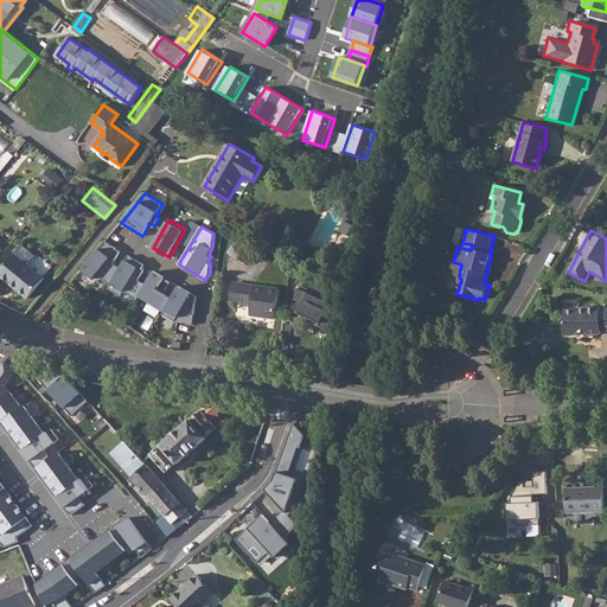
[(259,248),(240,236),(230,253),(248,263),(253,256),(259,248)]
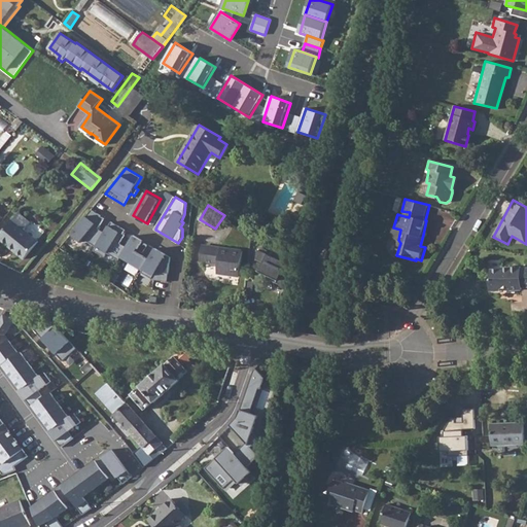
[(96,248),(105,233),(99,229),(105,218),(101,216),(101,215),(91,209),(71,234),(79,242),(82,241),(96,248)]
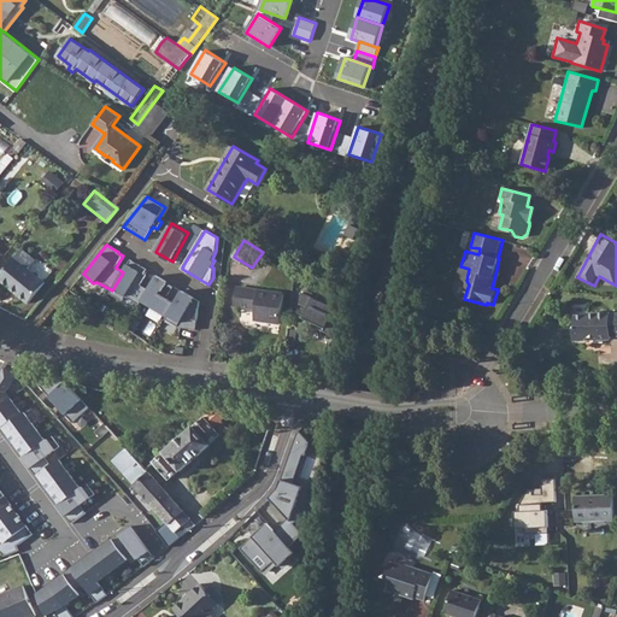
[(22,250),(0,275),(0,278),(29,303),(45,282),(28,269),(35,259),(22,250)]
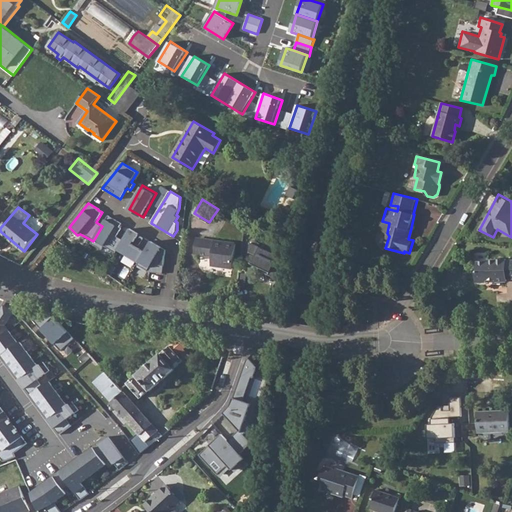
[(116,251),(123,240),(116,236),(121,228),(119,227),(121,223),(109,215),(102,226),(93,241),(91,245),(100,251),(103,247),(114,254),(116,251)]
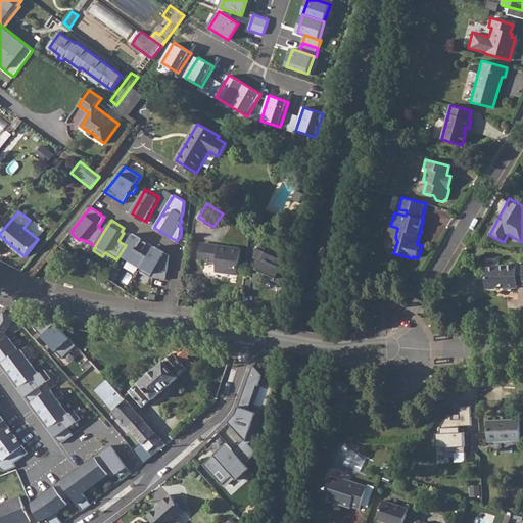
[(141,270),(148,257),(136,249),(142,239),(133,234),(131,237),(126,245),(119,256),(141,270)]
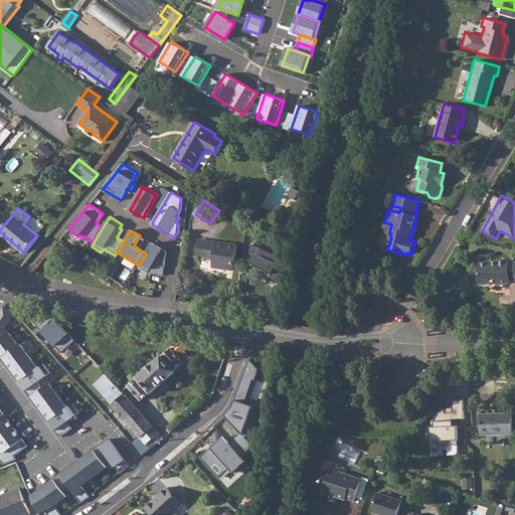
[(198,255),(208,256),(209,251),(214,251),(213,258),(212,267),(233,270),(236,244),(197,239),(195,254),(198,255)]
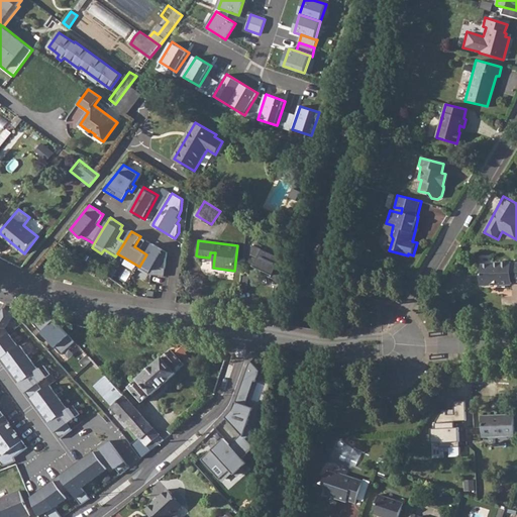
[(146,254),(139,267),(138,269),(148,275),(152,269),(166,269),(168,252),(152,243),(146,254)]
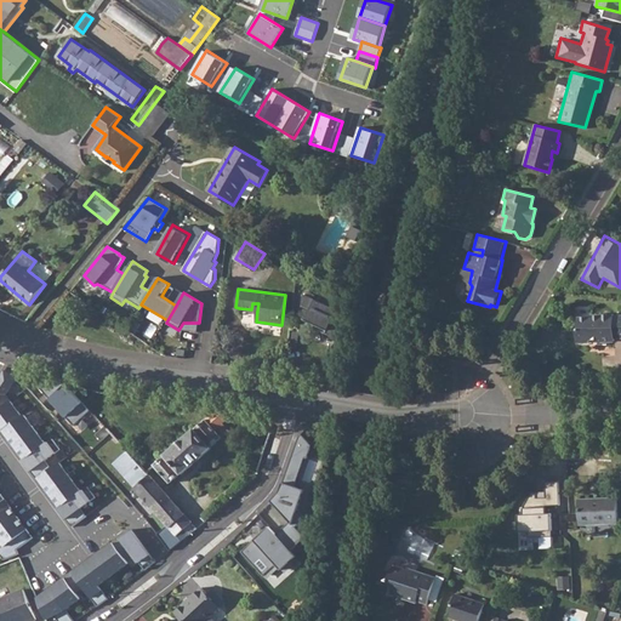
[(311,308),(306,319),(315,323),(314,326),(341,339),(346,312),(303,292),(302,305),(311,308)]
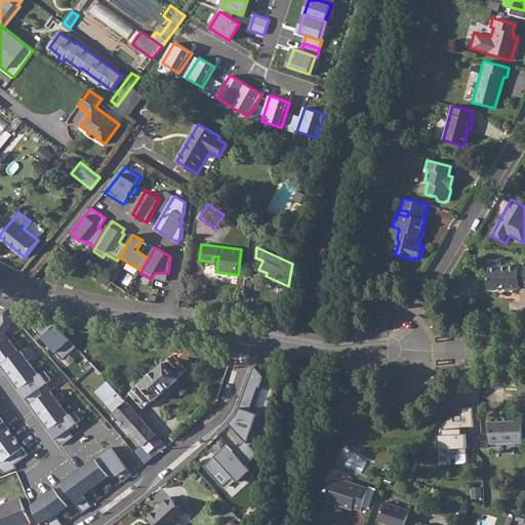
[(488,279),(487,282),(487,290),(497,290),(500,288),(508,288),(508,289),(519,289),(520,287),(524,286),(524,268),(518,268),(518,266),(499,267),(499,269),(488,269),(488,279)]
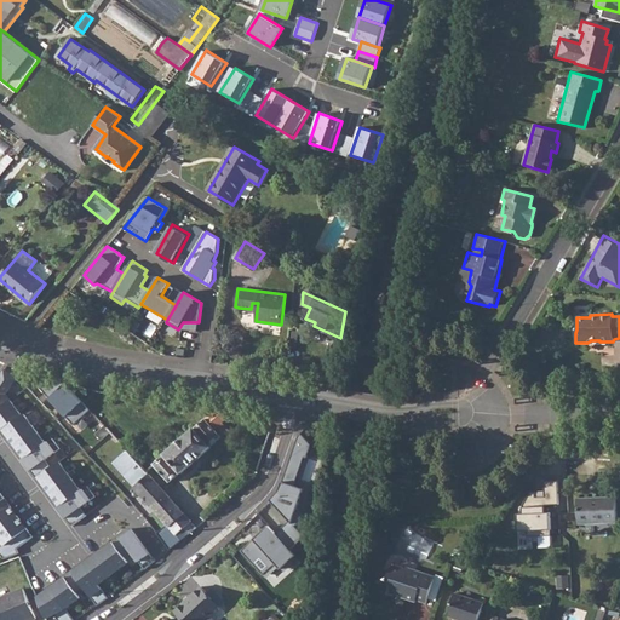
[(290,328),(288,345),(297,346),(299,329),(290,328)]
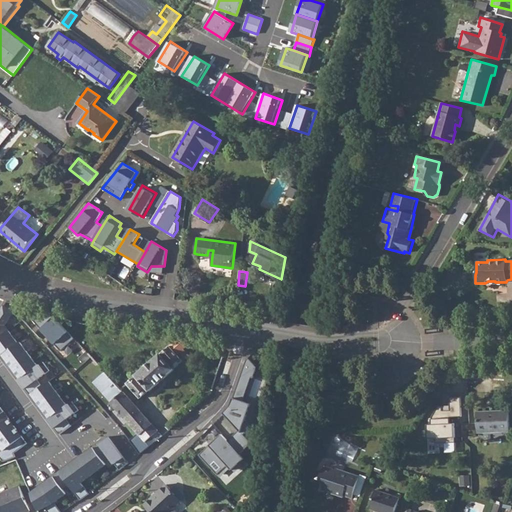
[(19,305),(8,300),(0,312),(0,353),(2,355),(3,355),(4,354),(16,343),(4,325),(19,305)]
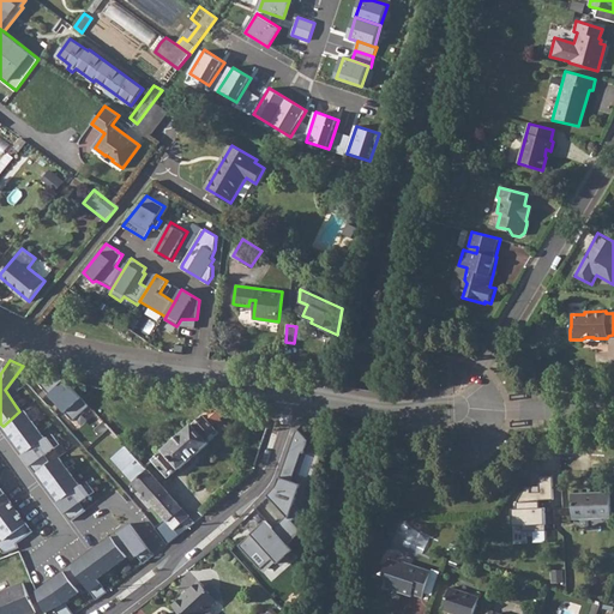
[(152,458),(152,459),(168,477),(176,469),(179,468),(179,469),(209,443),(208,441),(226,425),(220,419),(232,407),(212,404),(179,434),(152,458)]
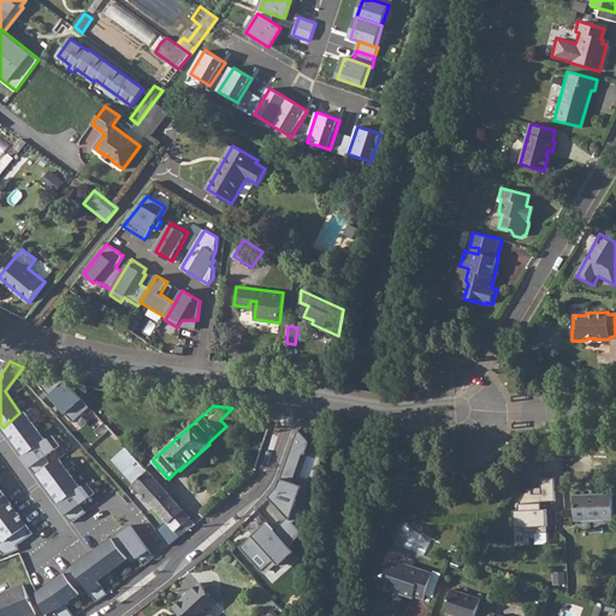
[(35,427),(22,412),(19,413),(5,426),(12,434),(11,436),(15,442),(17,440),(35,427)]
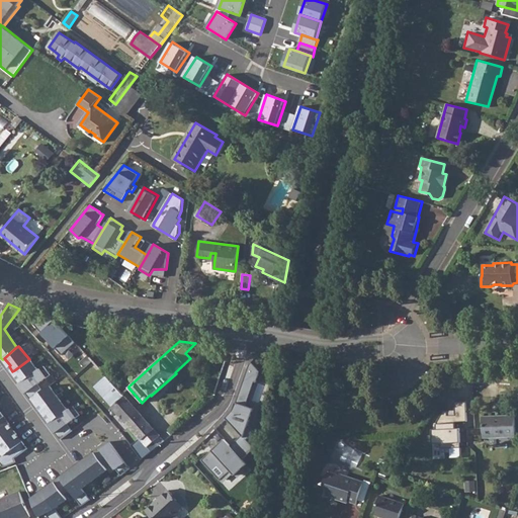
[(89,357),(82,363),(88,369),(105,389),(115,400),(123,394),(121,393),(90,356),(89,357)]
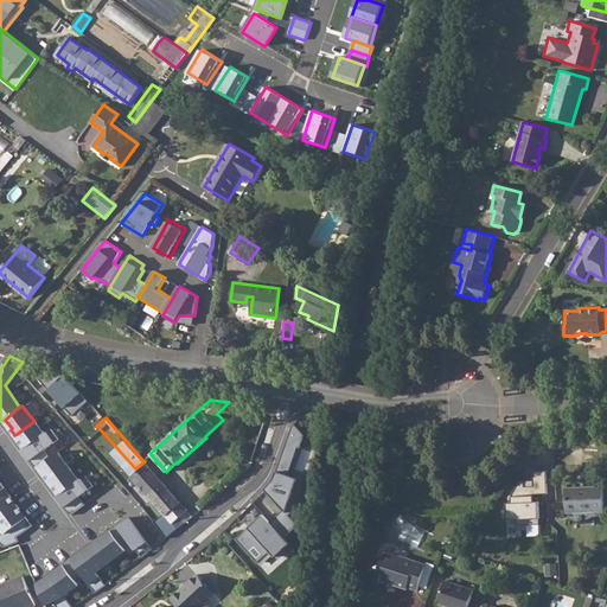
[(25,448),(45,434),(34,421),(17,434),(24,442),(21,443),(25,448)]
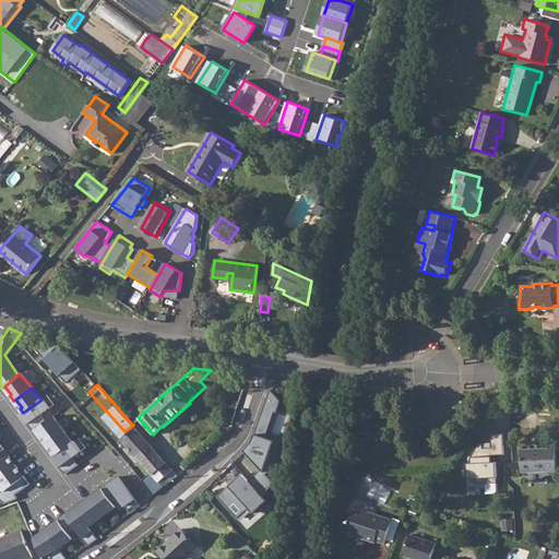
[(269,438),(265,437),(276,412),(277,412),(283,401),(272,393),(270,395),(252,444),(246,452),(262,471),(250,482),(262,496),(274,485),(274,482),(268,474),(276,466),(269,458),(270,453),(263,451),(269,438)]
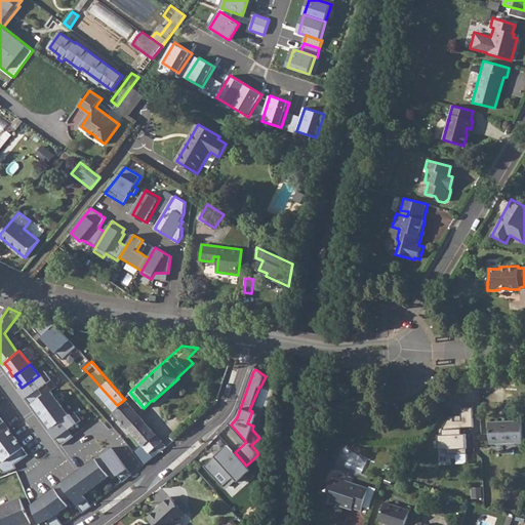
[(19,390),(31,405),(33,404),(34,403),(43,396),(38,390),(51,380),(44,371),(39,375),(22,388),(19,390)]
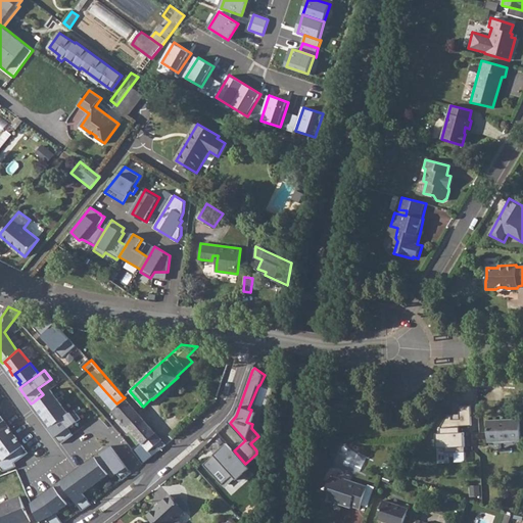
[(59,402),(50,389),(43,394),(34,401),(40,410),(39,410),(42,415),(44,414),(59,402)]
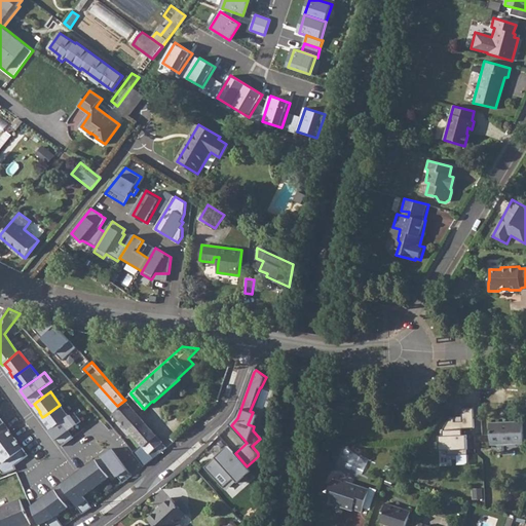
[(126,402),(114,413),(129,429),(142,418),(126,402)]
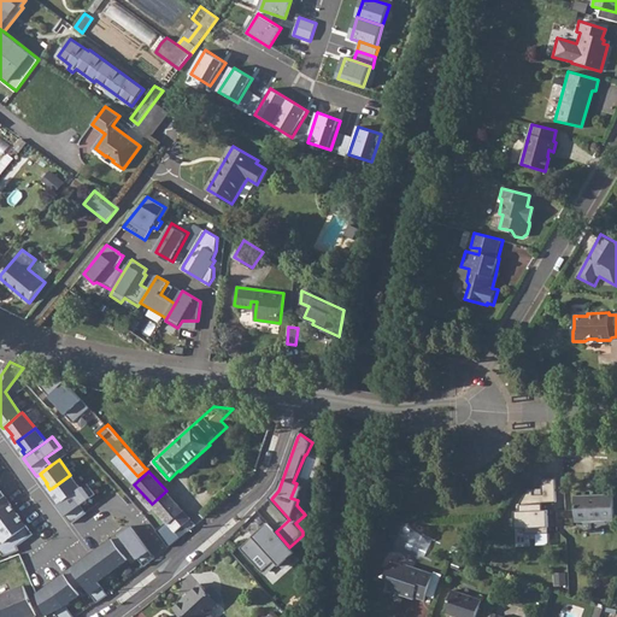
[(81,488),(70,475),(52,488),(58,498),(57,499),(60,504),(81,488)]
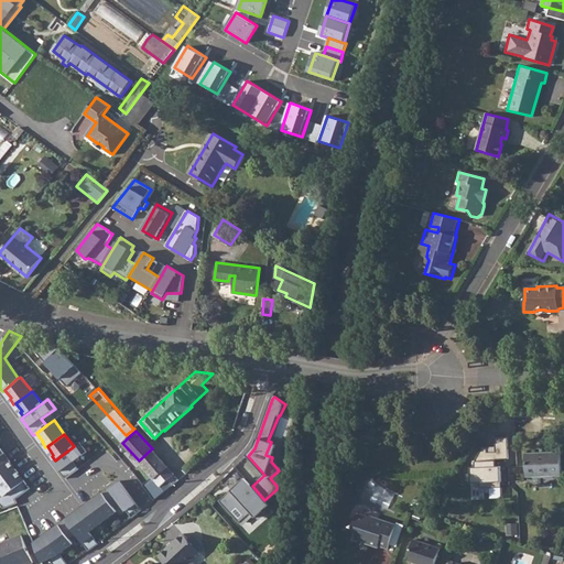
[(53,462),(65,479),(79,469),(74,462),(87,452),(79,442),(74,446),(55,461),(53,462)]
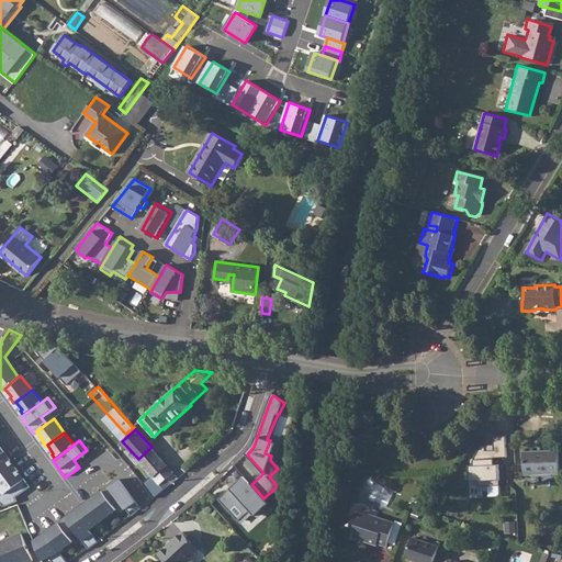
[(271,456),(276,442),(270,440),(265,453),(271,456)]
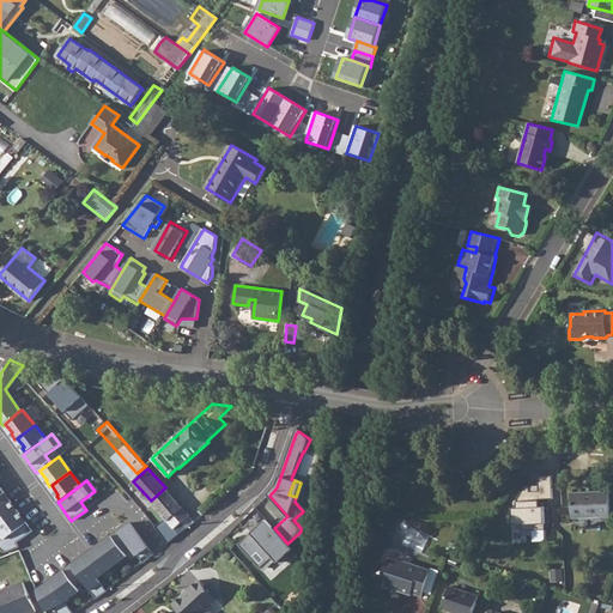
[(0,540),(0,546),(4,552),(19,547),(17,542),(32,530),(26,522),(24,523),(17,513),(10,503),(11,502),(1,487),(0,487),(0,532),(4,538),(0,540)]
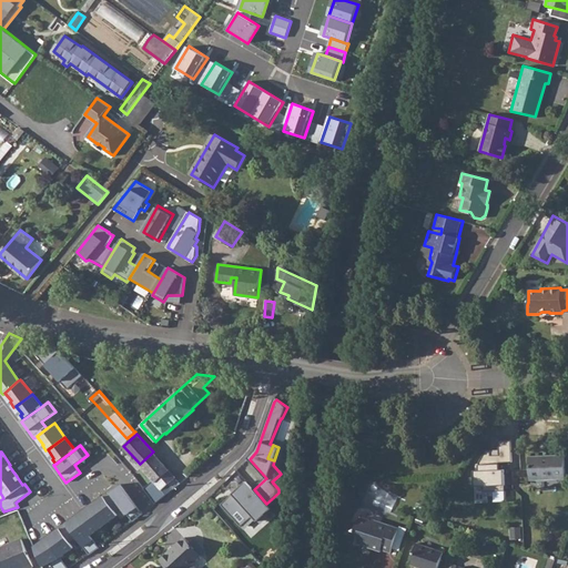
[(153,452),(140,464),(155,482),(161,488),(162,489),(166,486),(171,492),(176,487),(171,482),(176,478),(165,466),(153,452)]
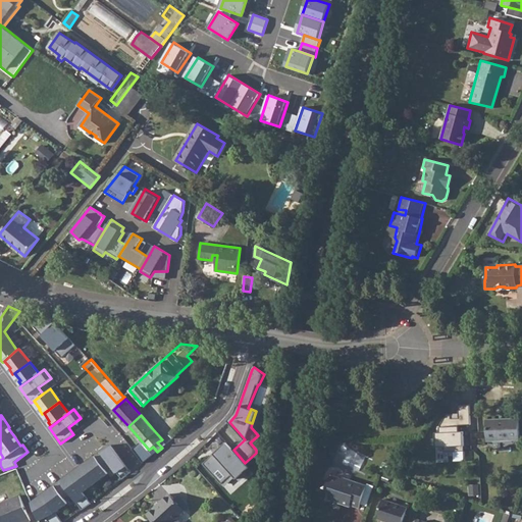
[(486,421),(486,428),(487,442),(520,440),(519,420),(486,421)]
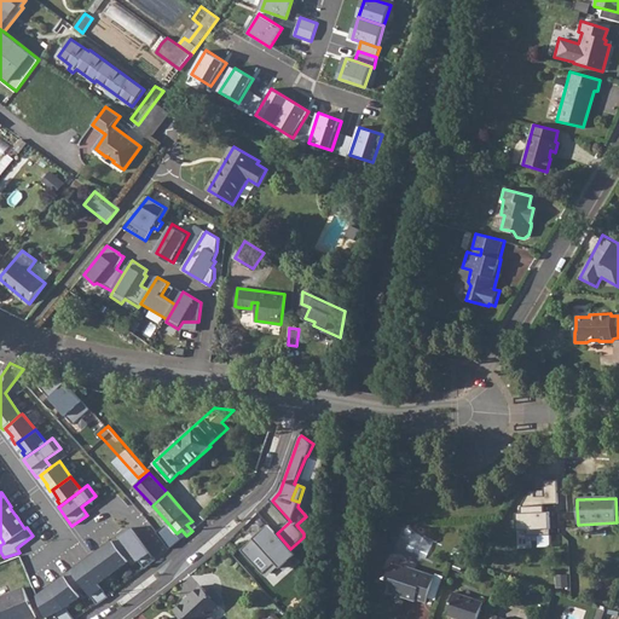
[(270,504),(261,513),(267,520),(276,512),(270,504)]
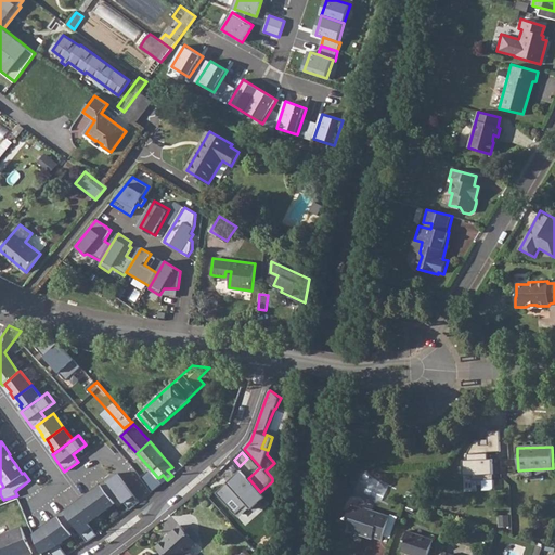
[(157,477),(152,470),(146,475),(152,481),(157,477)]
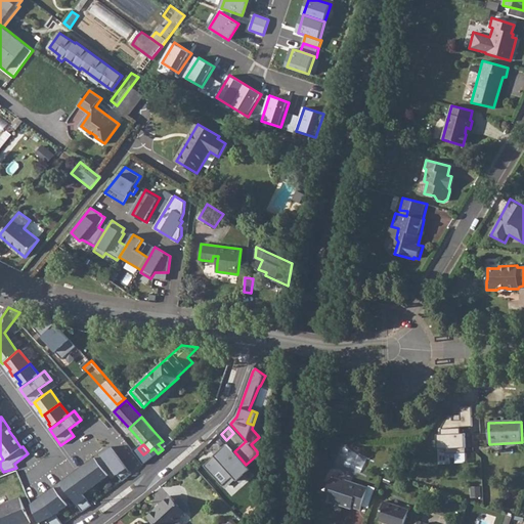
[(212,459),(205,466),(223,485),(233,476),(237,481),(251,469),(246,465),(234,451),(228,445),(213,460),(212,459)]
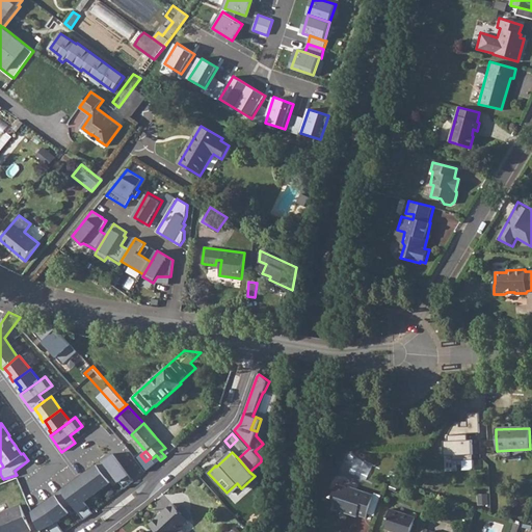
[(112,454),(97,464),(104,475),(110,470),(123,485),(131,479),(112,454)]
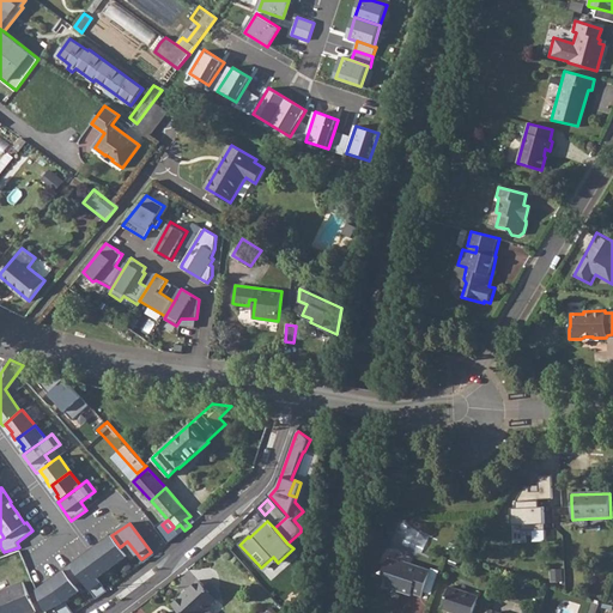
[(120,547),(111,535),(107,540),(107,541),(98,547),(113,566),(127,556),(120,547)]
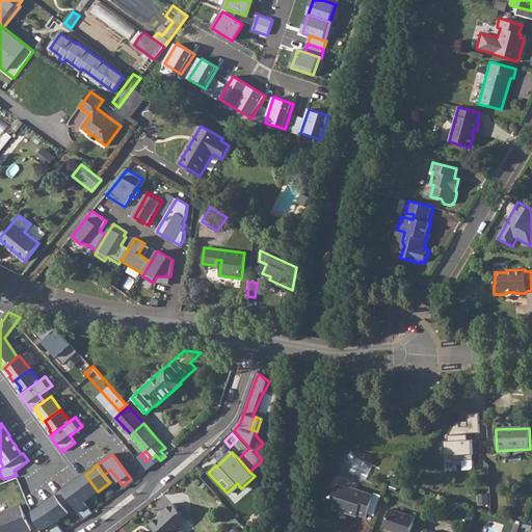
[(73,485),(84,501),(98,491),(85,475),(84,474),(79,478),(80,479),(73,485)]
